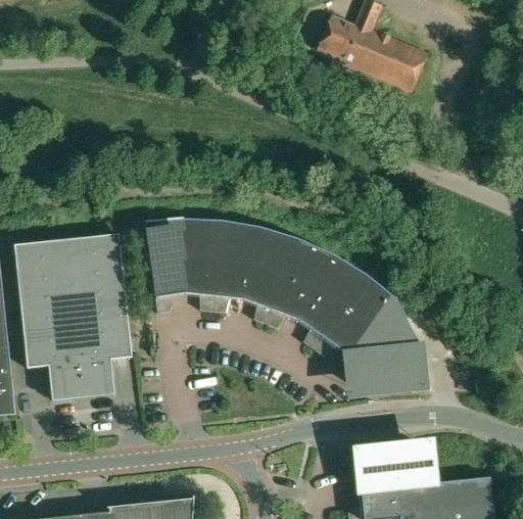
[(371,28),(381,4),(381,3),(374,0),(365,0),(354,24),(331,13),(317,47),(345,59),(344,62),(411,90),(427,51),(371,28)]
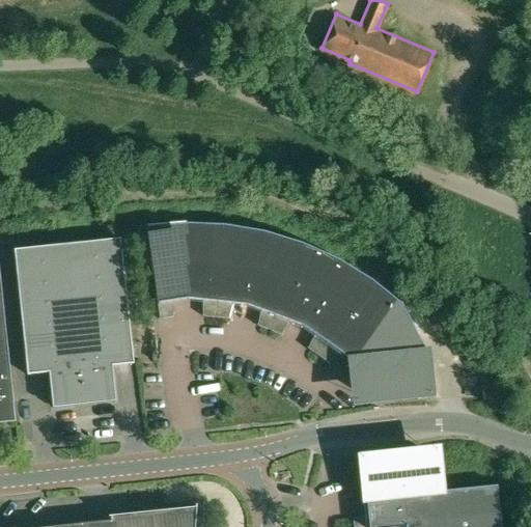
[(160,315),(173,313),(173,312),(173,298),(188,296),(186,221),(146,224),(160,315)]
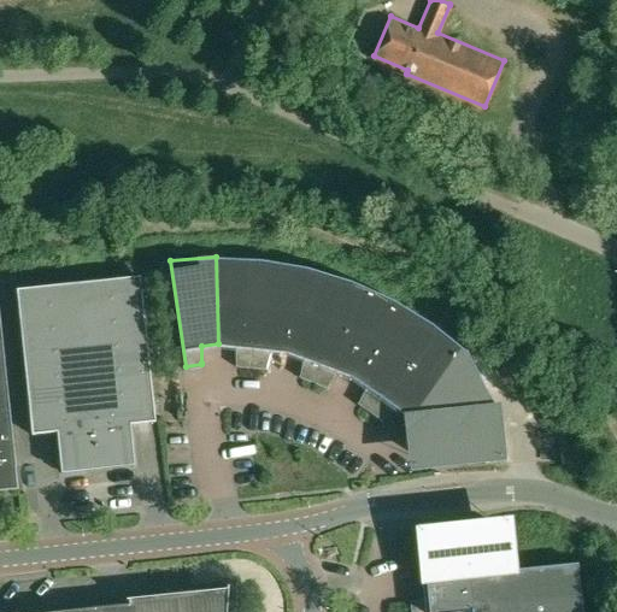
[(235,362),(235,364),(251,365),(262,258),(216,257),(218,343),(235,345),(235,362)]
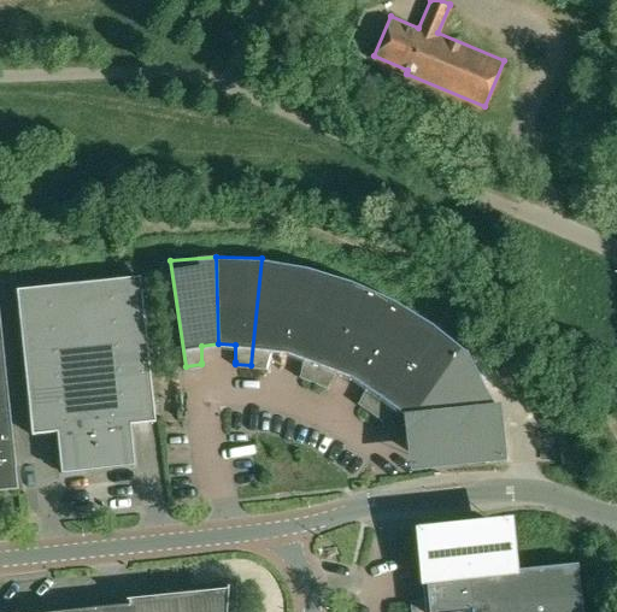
[(266,365),(270,348),(287,351),(307,265),(262,258),(251,365),(266,366),(266,365)]
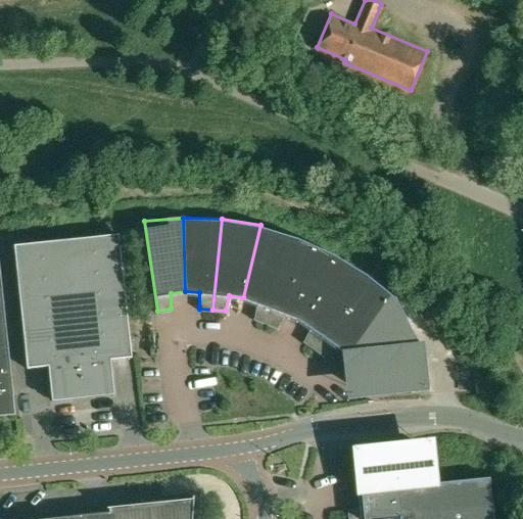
[(253,316),(253,318),(266,322),(297,236),(260,225),(243,297),(256,302),(253,316)]
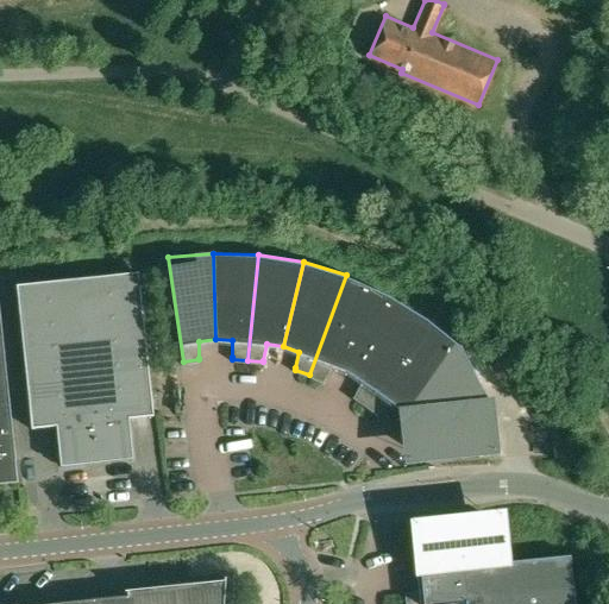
[(133,457),(129,416),(154,414),(138,270),(77,276),(96,460),(133,457)]
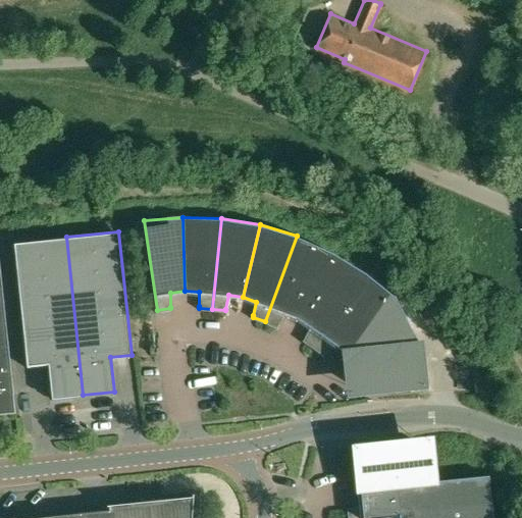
[(277,324),(284,312),(298,317),(332,252),(297,236),(265,321),(277,326),(277,324)]
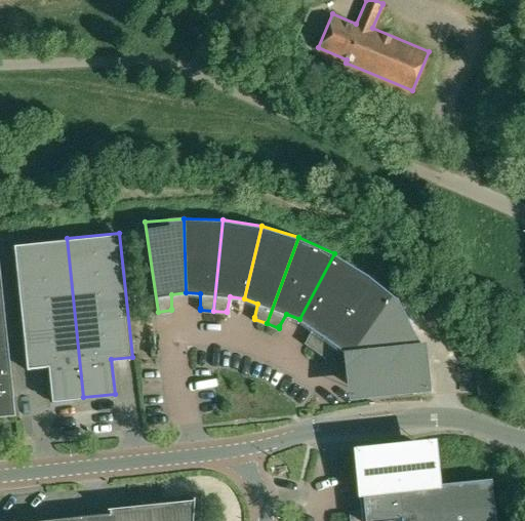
[(67,238),(13,244),(27,368),(48,365),(52,400),(83,397),(67,238)]
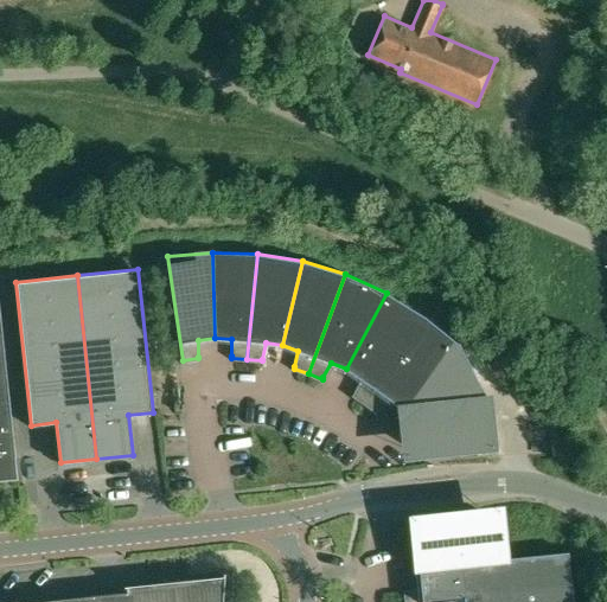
[(352,392),(351,395),(364,403),(425,316),(387,293),(346,369),(359,378),(352,394),(352,392)]
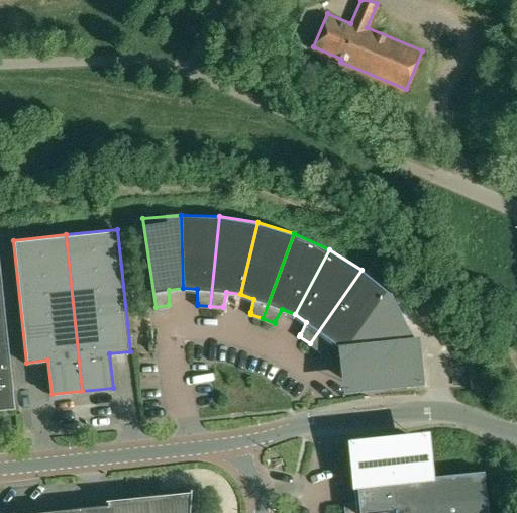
[(0,265),(0,408),(15,407),(0,265)]
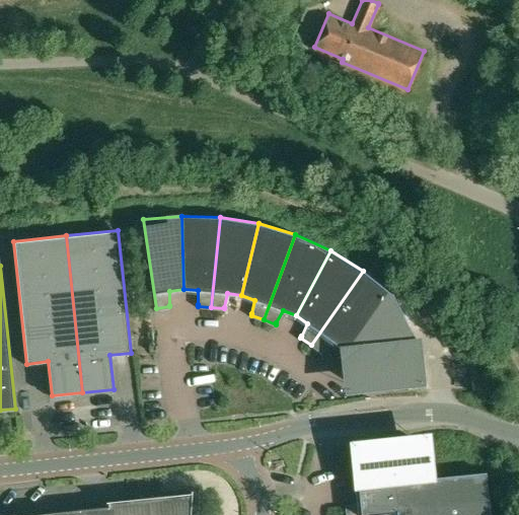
[(311,345),(321,352),(322,351),(332,341),(343,349),(393,295),(363,271),(311,345)]
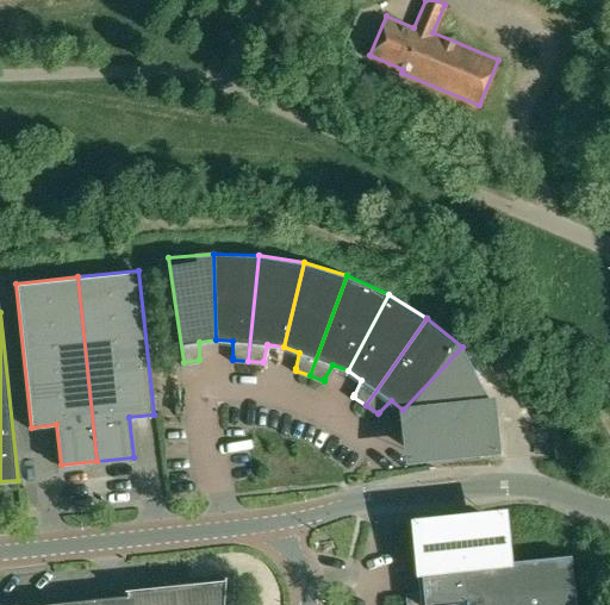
[(425,460),(479,454),(477,437),(495,436),(490,400),(462,347),(403,410),(406,446),(424,443),(425,460)]
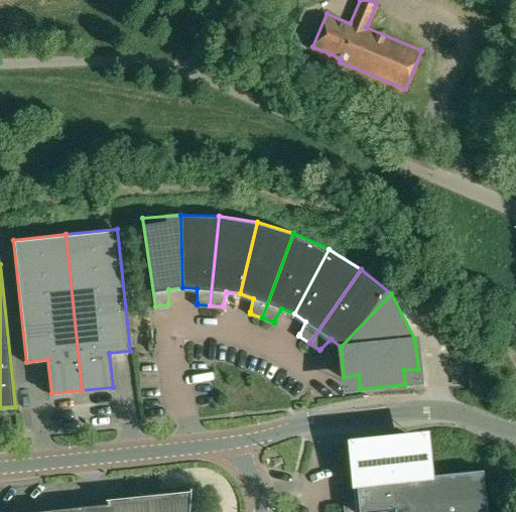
[(410,432),(365,437),(367,452),(352,453),(356,483),(429,475),(429,474),(426,444),(411,446),(410,432)]
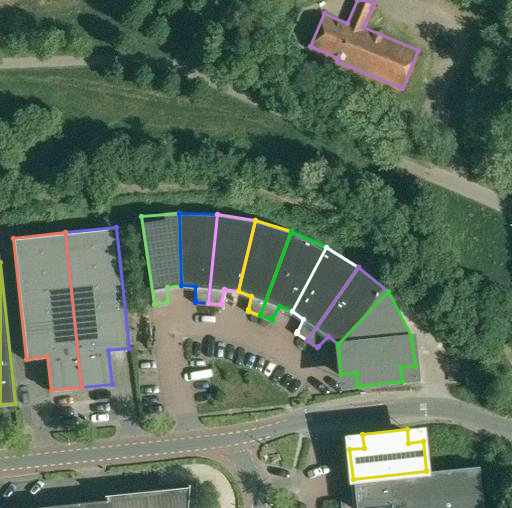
[(340,496),(341,507),(359,507),(390,505),(390,504),(482,494),(479,465),(426,470),(426,471),(353,479),(355,493),(341,496),(340,496)]
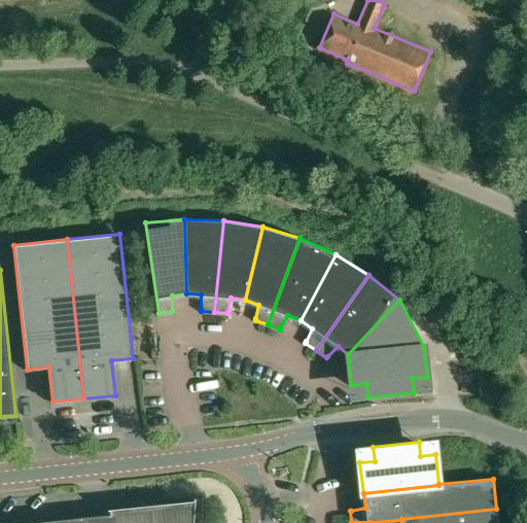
[(110,514),(20,522),(192,522),(196,498),(195,498),(194,500),(160,503),(159,501),(143,503),(143,506),(108,510),(108,511),(110,511),(110,514)]
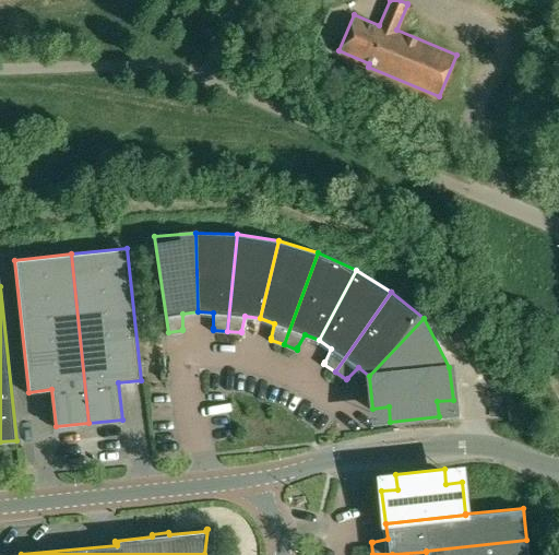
[(527,554),(526,540),(426,551),(426,552),(427,552),(427,554),(527,554)]
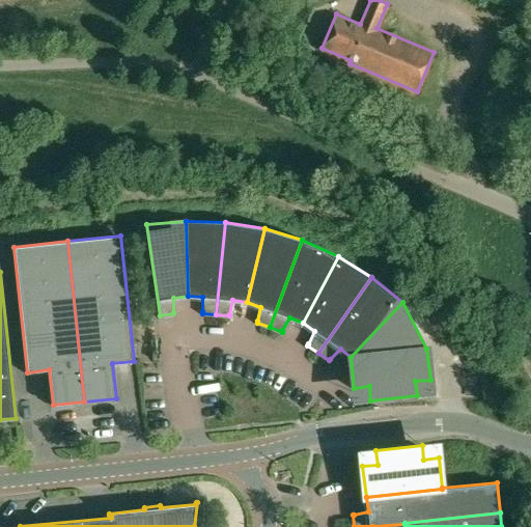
All buildings are outlined.
